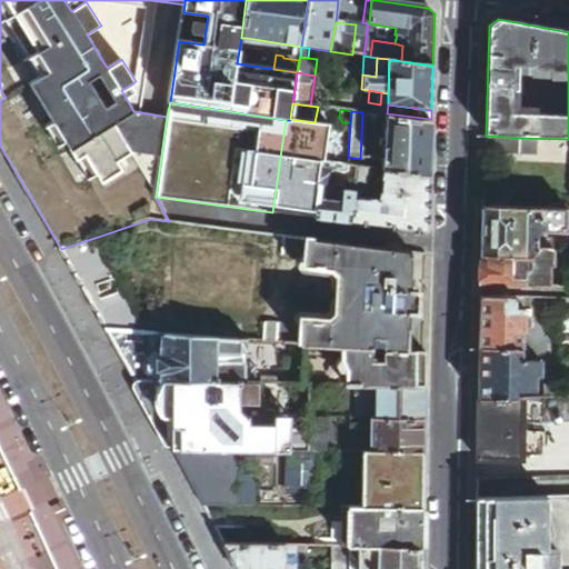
[(429,168),(431,121),(385,115),(385,140),(380,140),(379,147),(383,147),(383,162),(429,168)]
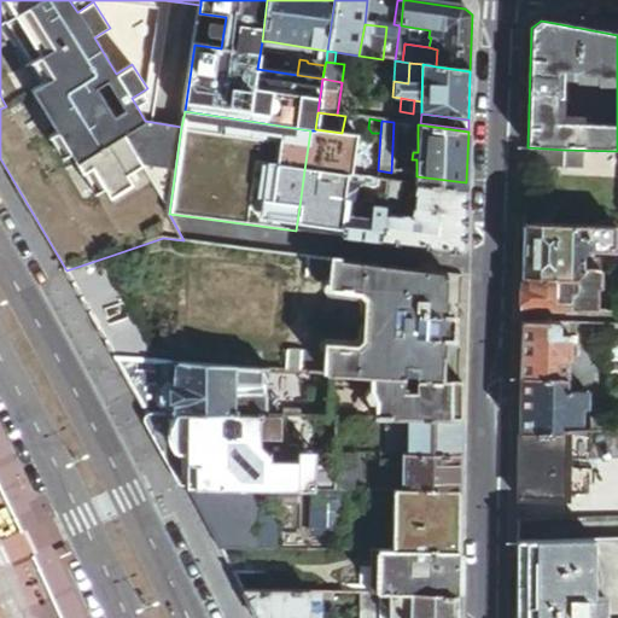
[(315,129),(315,130),(308,170),(349,176),(355,135),(342,133),(315,129)]
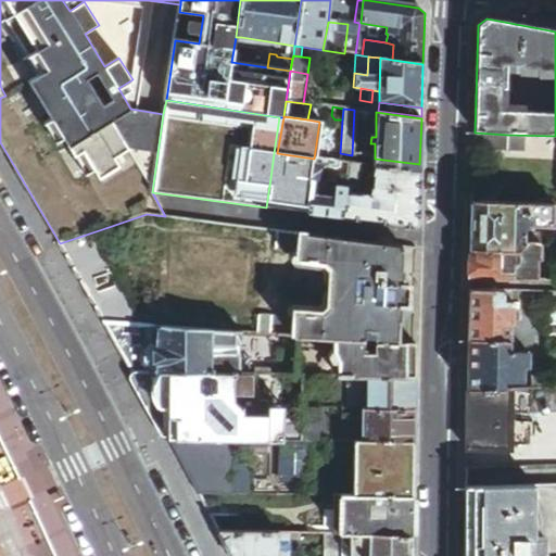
[(507,135),(475,133),(475,153),(492,153),(500,150),(507,150),(507,135)]
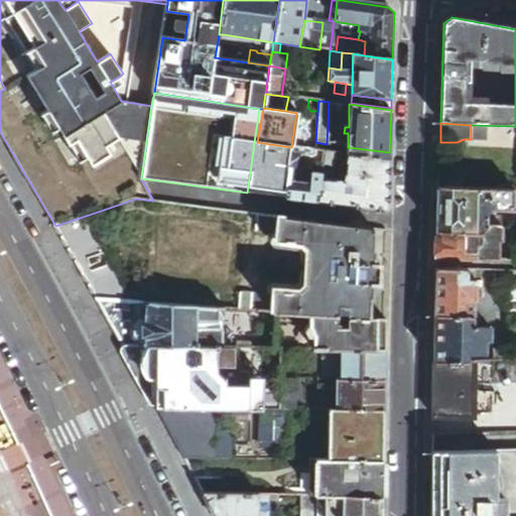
[(254,166),(288,171),(289,168),(292,147),(291,147),(257,142),(254,166)]
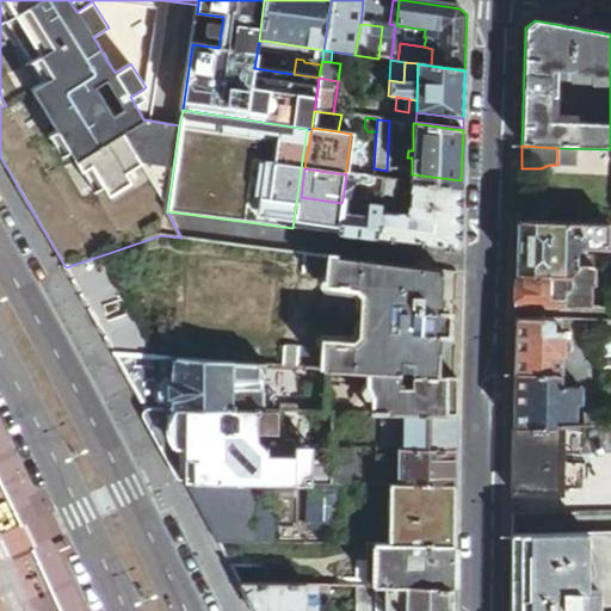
[(357,202),(360,177),(346,174),(343,199),(357,202)]
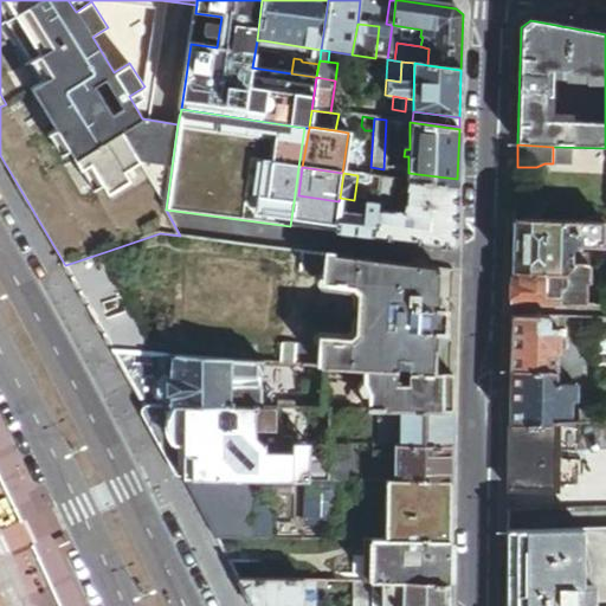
[(408,173),(408,180),(457,187),(457,179),(408,173)]
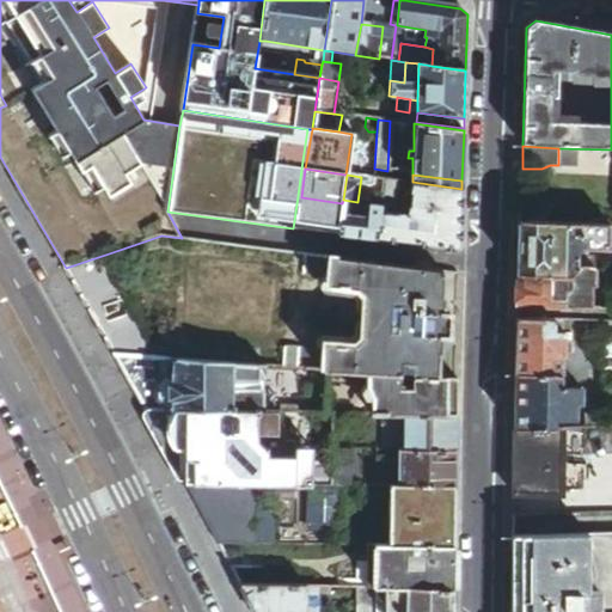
[(384,196),(385,181),(371,178),(368,194),(381,195),(384,196)]
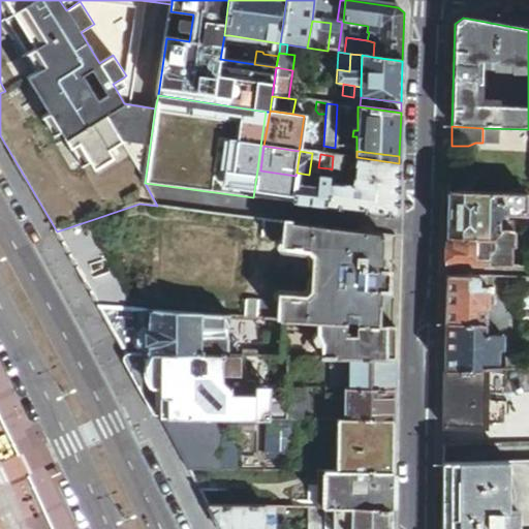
[(341,188),(345,157),(333,156),(332,169),(330,179),(329,186),(341,188)]
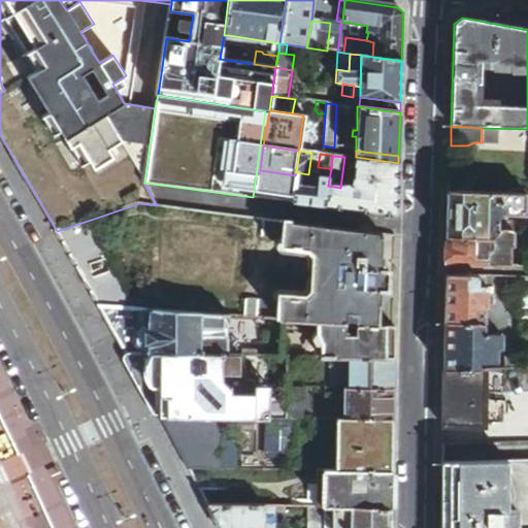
[(397,216),(398,164),(356,159),(355,158),(352,189),(350,209),(375,212),(397,216)]
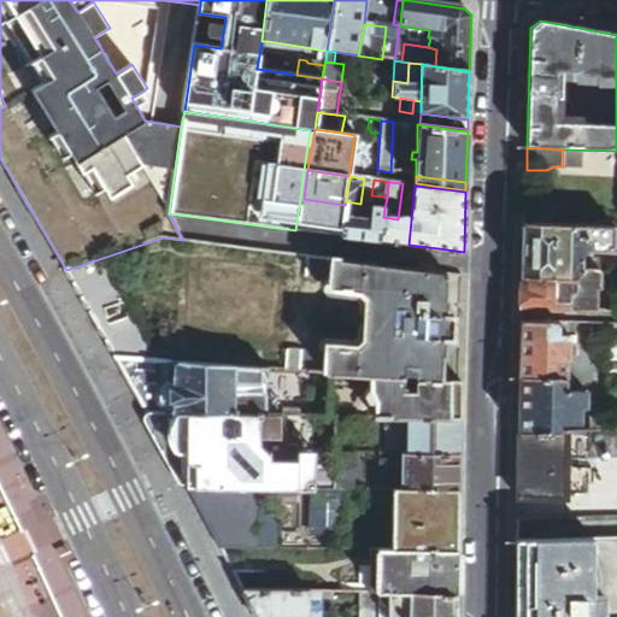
[(383,209),(385,197),(371,195),(374,205),(374,207),(383,209)]
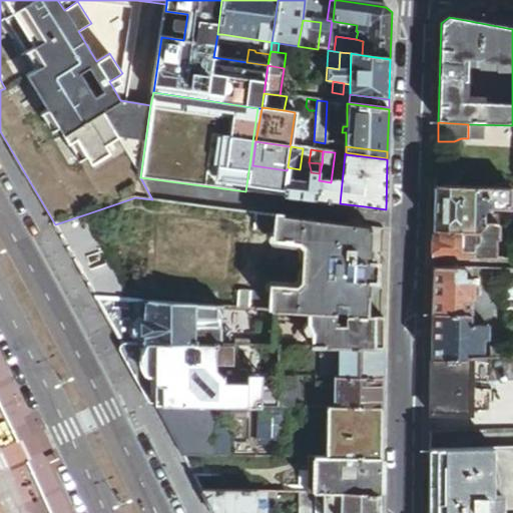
[(287,170),(252,165),(248,191),(284,196),(288,170),(287,170)]
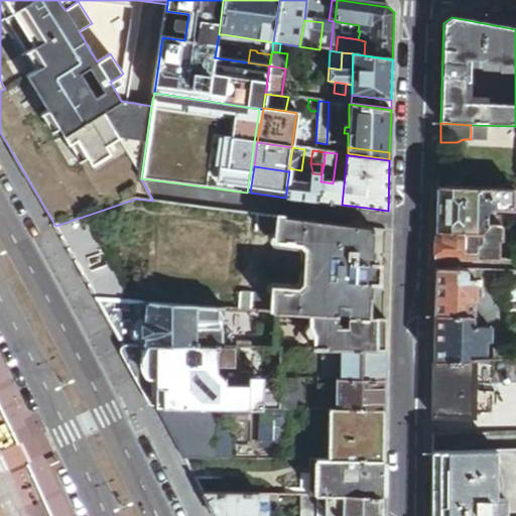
[(301,170),(289,168),(288,171),(289,171),(285,198),(318,202),(320,181),(321,174),(320,174),(312,173),(312,171),(301,170)]
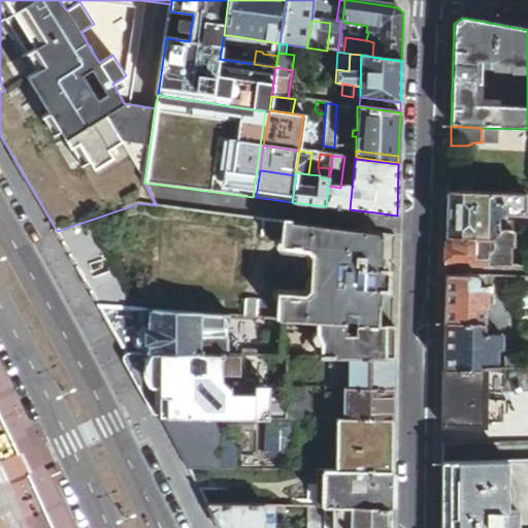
[(451,180),(451,191),(464,191),(464,180),(451,180)]
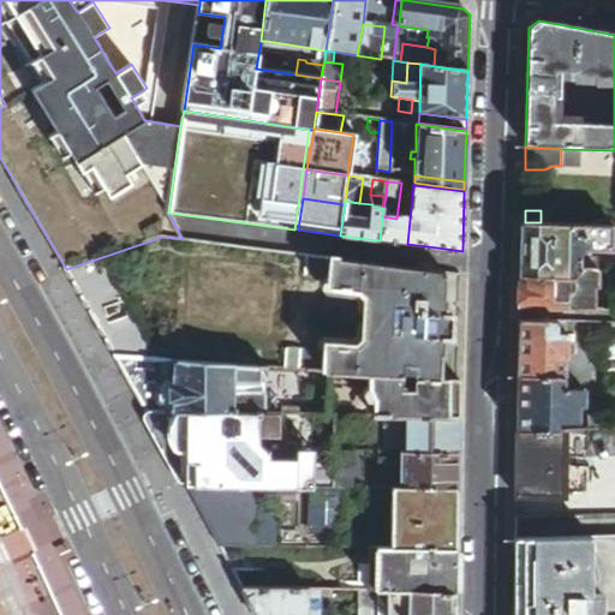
[(396,219),(382,216),(380,240),(407,244),(410,220),(396,219)]
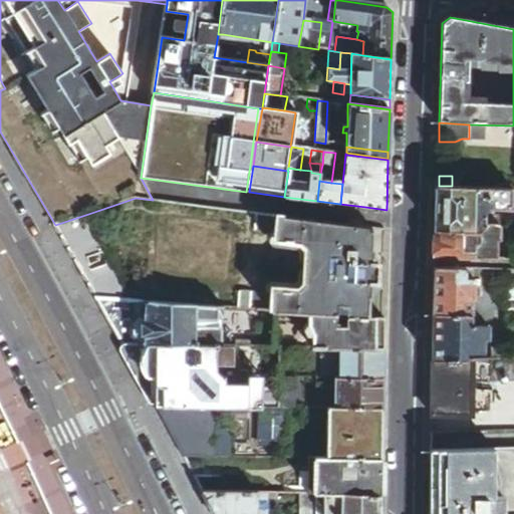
[(513,208),(513,190),(437,187),(436,231),(499,232),(499,222),(484,221),(485,210),(492,210),(492,211),(513,212),(513,209),(513,208)]
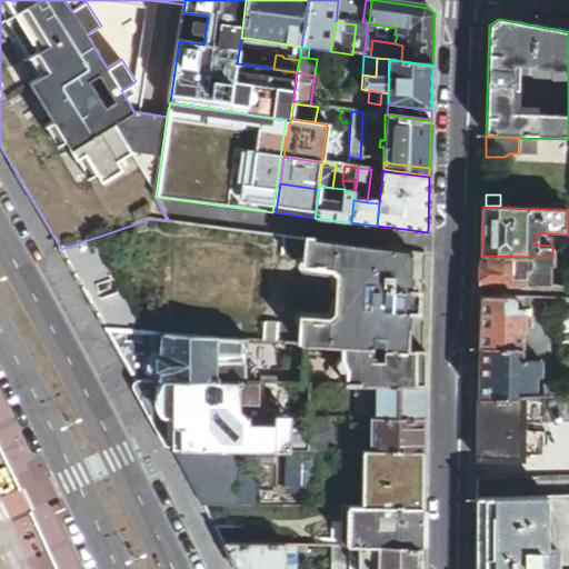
[(307,240),(283,237),(281,256),(305,258),(307,240)]
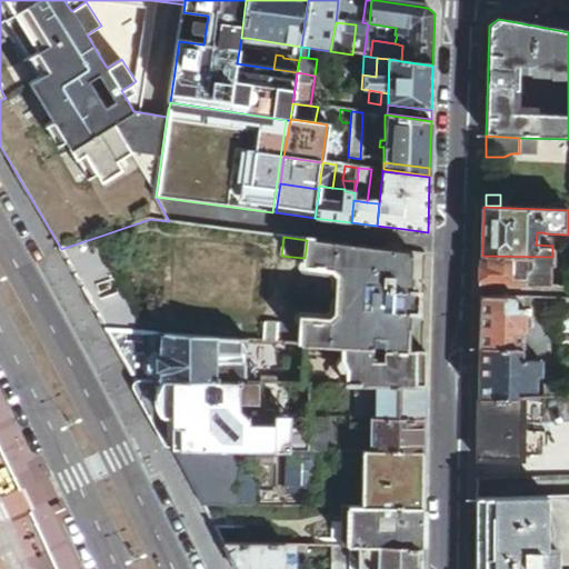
[(412,253),(307,240),(305,258),(303,266),(331,268),(337,276),(333,315),(326,320),(299,318),(298,325),(297,343),(306,345),(341,347),(407,351),(408,329),(410,329),(411,312),(419,313),(420,290),(412,290),(413,275),(411,275),(412,253)]
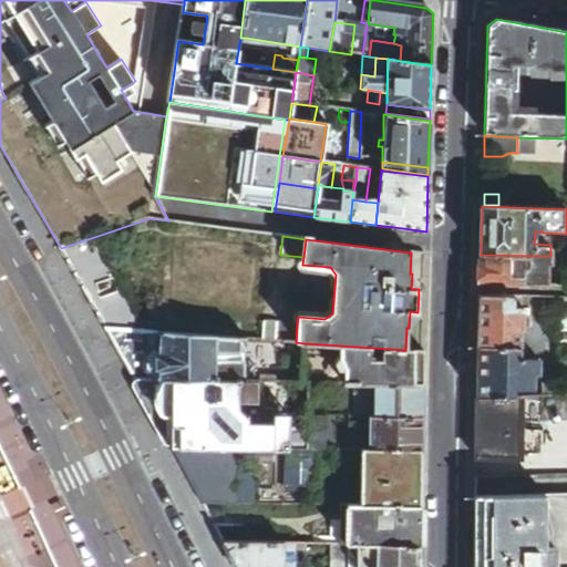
[(553,259),(550,256),(481,255),(480,286),(549,287),(549,268),(553,268),(553,259)]
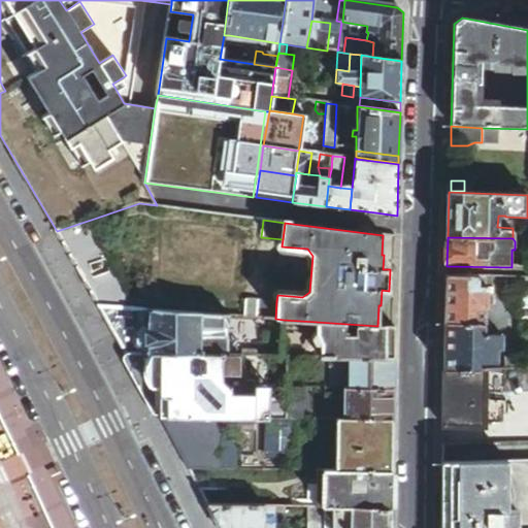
[(95,278),(90,265),(79,268),(87,282),(95,278)]
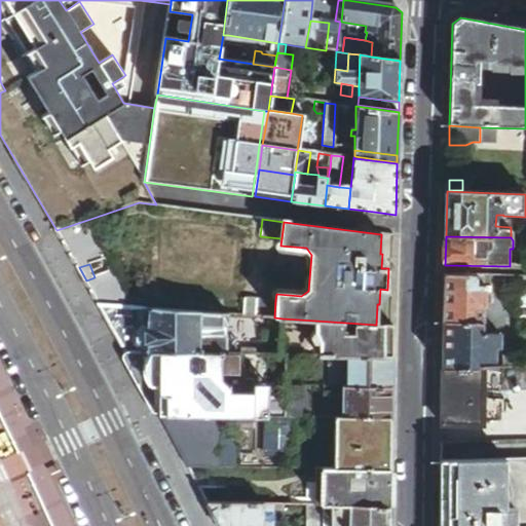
[(101,307),(122,308),(111,272),(95,277),(86,280),(85,280),(101,307)]
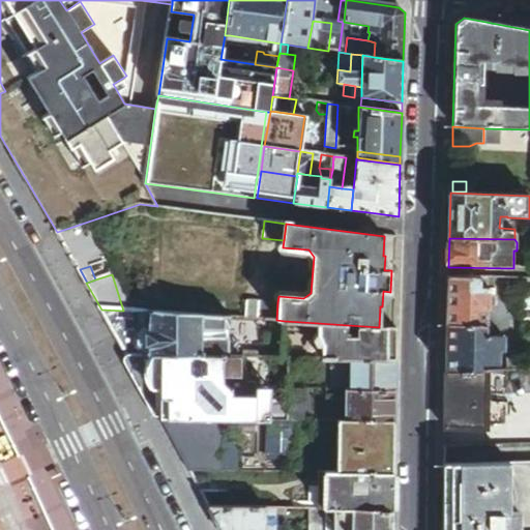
[(511,313),(512,280),(448,277),(446,373),(478,372),(478,363),(498,363),(498,351),(514,352),(514,340),(499,340),(499,337),(497,337),(497,313),(511,313)]
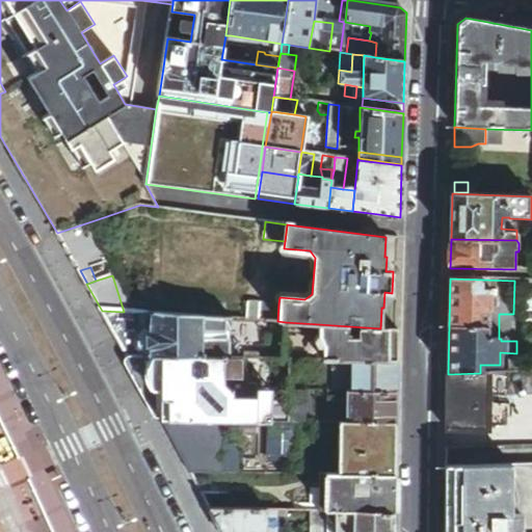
[(250,302),(249,320),(270,321),(277,321),(278,303),(250,302)]
